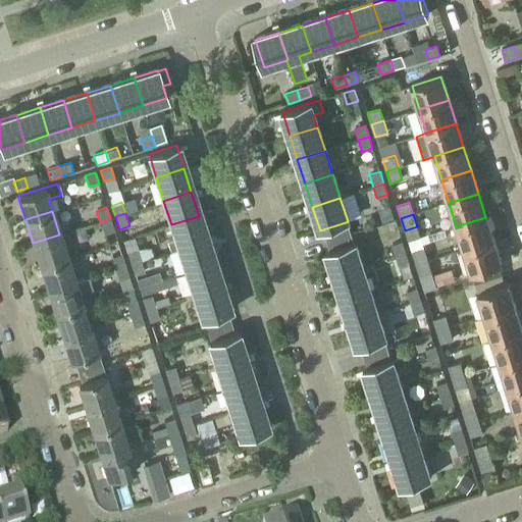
[(178,248),(206,240),(199,216),(171,224),(175,238),(165,242),(169,252),(178,249),(178,248)]
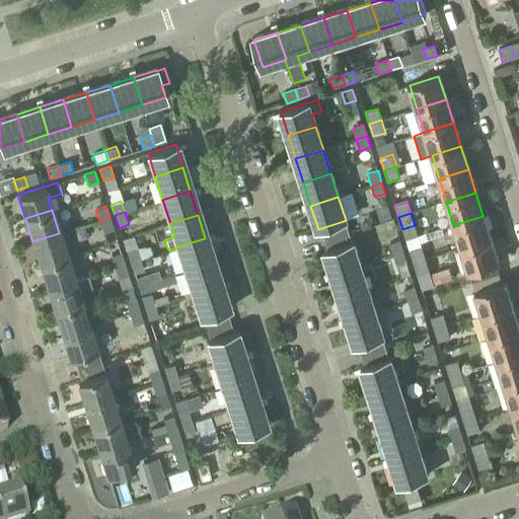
[(461,248),(490,239),(483,216),(453,225),(461,248)]
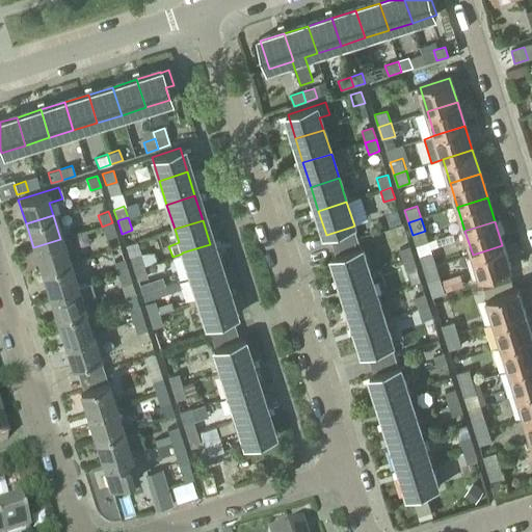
[(105,238),(116,235),(112,222),(102,227),(105,238)]
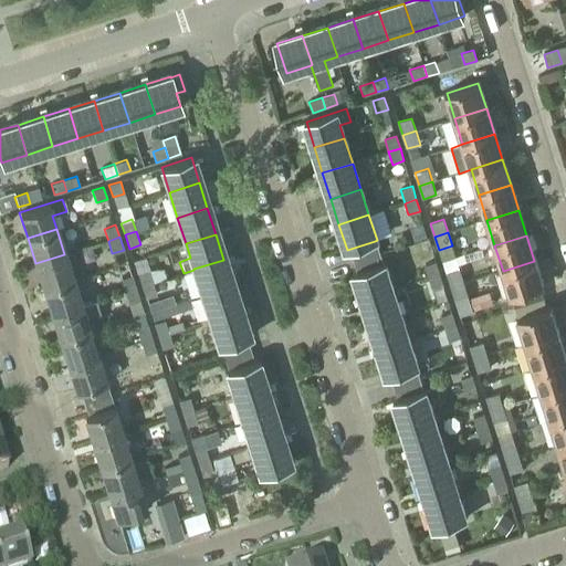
[(354,261),(379,253),(375,241),(350,249),(354,261)]
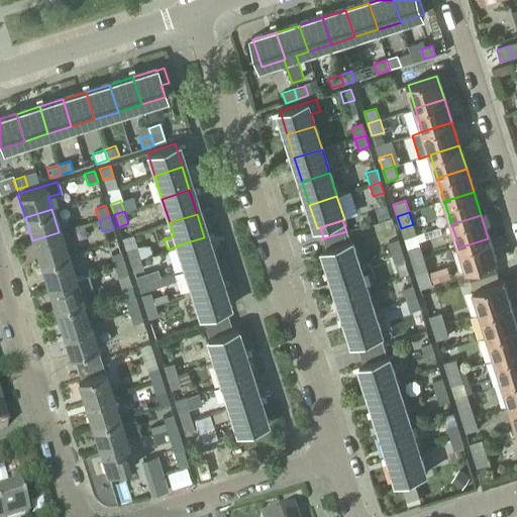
[(66,255),(63,244),(72,241),(68,230),(59,232),(32,240),(40,265),(66,255)]
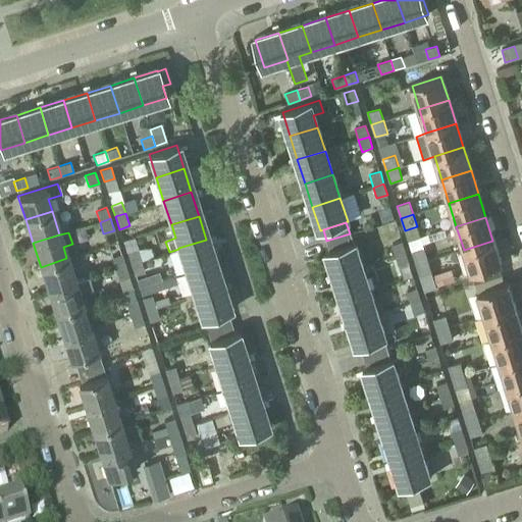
[(353,245),(350,233),(326,241),(330,252),(353,245)]
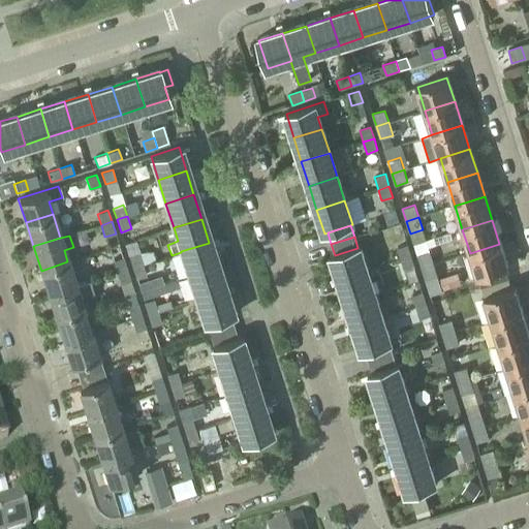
[(428,248),(437,245),(434,238),(414,245),(422,270),(434,266),(430,252),(429,252),(428,248)]
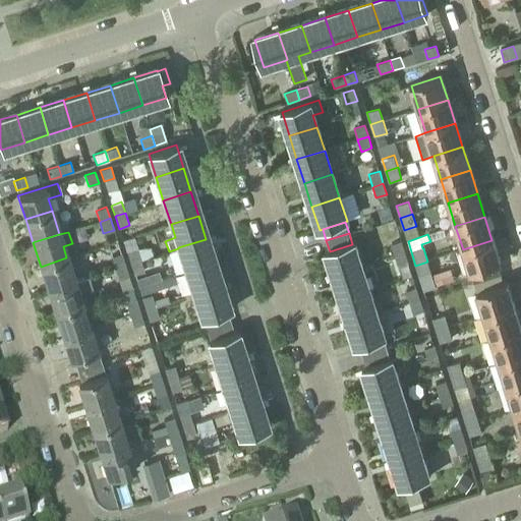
[(133,237),(122,240),(129,263),(140,259),(133,237)]
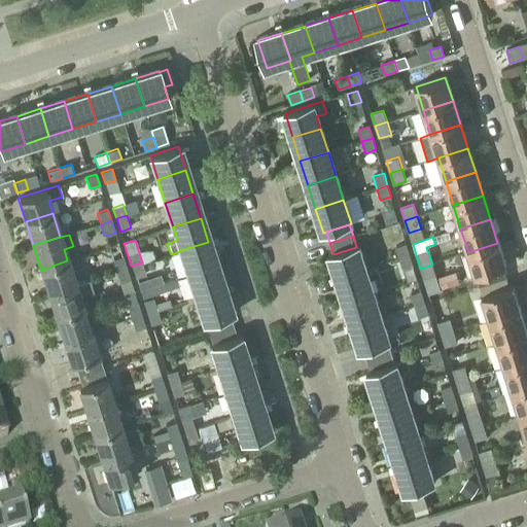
[(187,274),(215,266),(208,242),(180,250),(180,251),(187,274)]
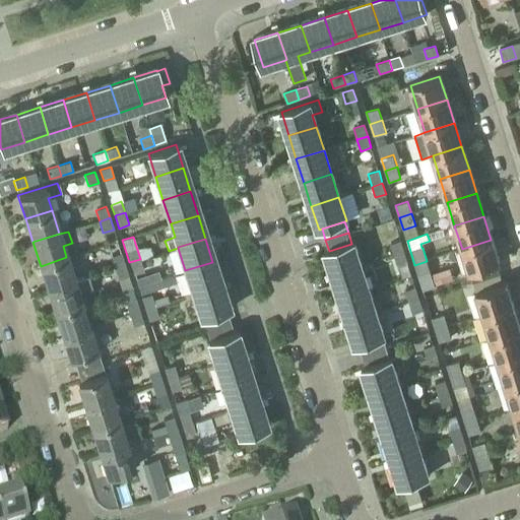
[(469,273),(499,264),(491,240),(462,249),(469,273)]
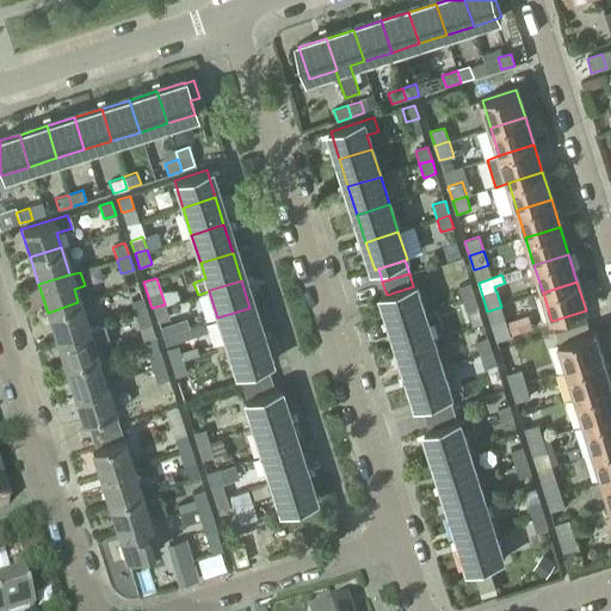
[(463,301),(475,297),(470,283),(458,288),(463,301)]
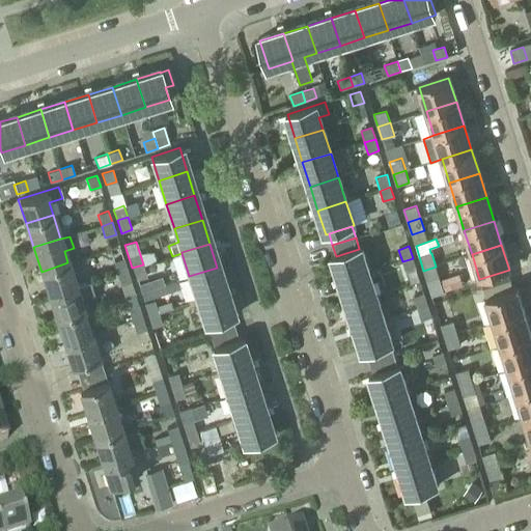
[(369,273),(365,260),(361,248),(359,249),(336,256),(333,257),(341,281),(369,273)]
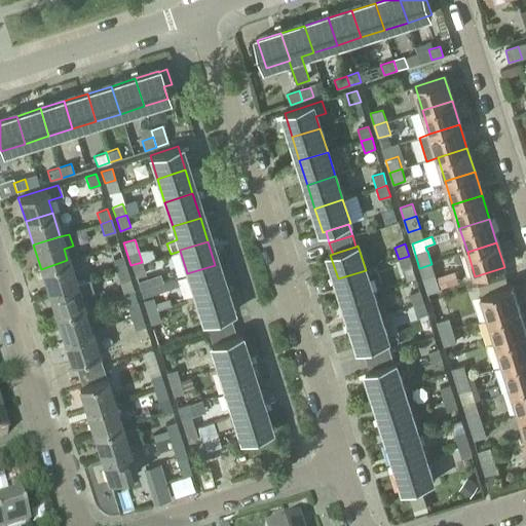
[(115,271),(126,268),(122,256),(112,259),(115,271)]
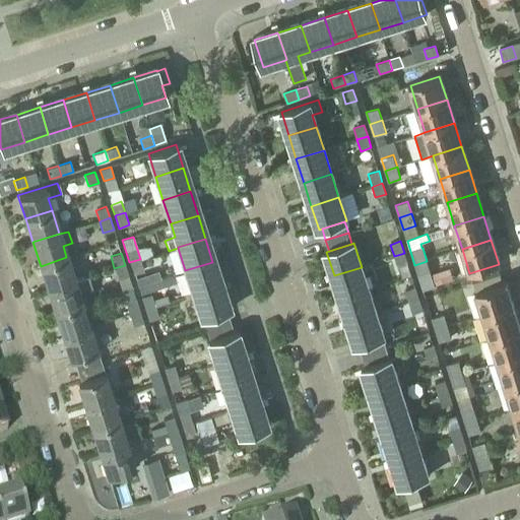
[(398,267),(408,264),(404,253),(394,256),(398,267)]
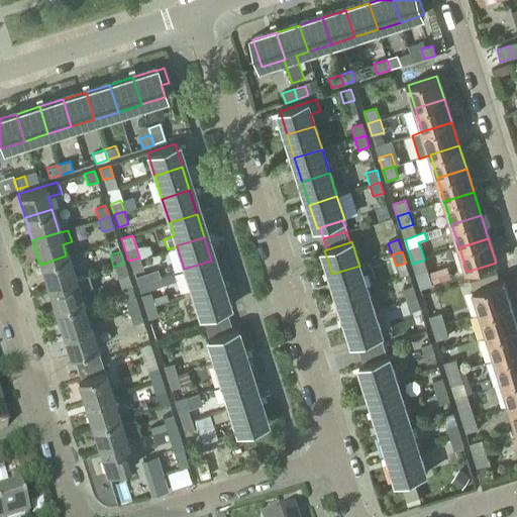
[(66,255),(40,265),(47,288),(74,279),(66,255)]
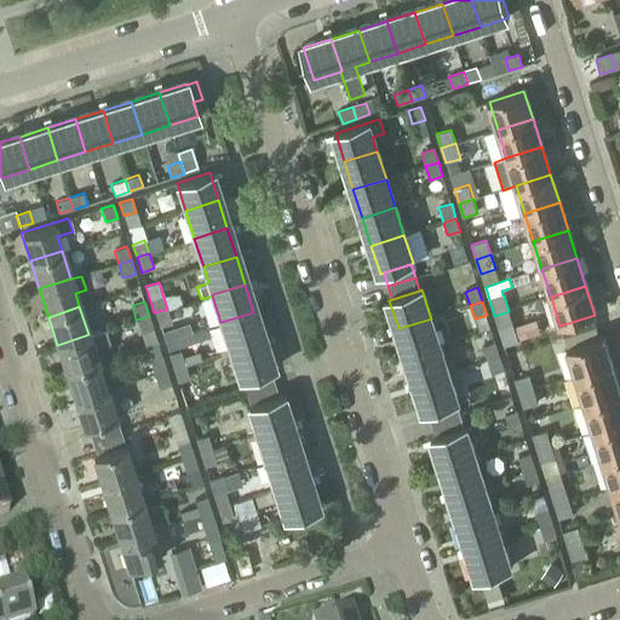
[(159,327),(171,323),(167,309),(154,313),(159,327)]
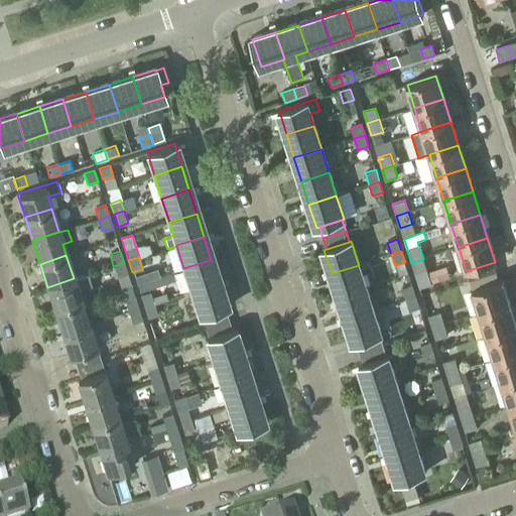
[(411,263),(420,290),(431,286),(423,259),(411,263)]
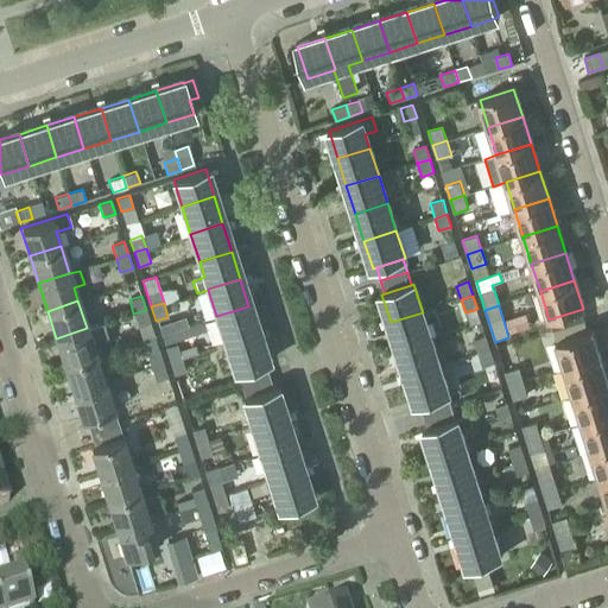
[(225,344),(258,334),(248,306),(216,316),(222,333),(214,336),(217,347),(226,344),(225,344)]
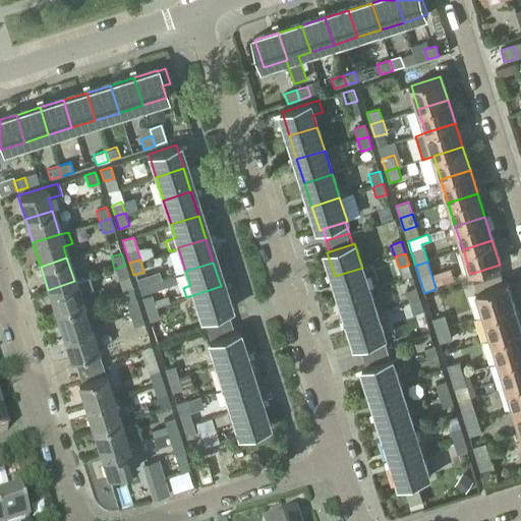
[(118,280),(128,277),(125,266),(114,269),(118,280)]
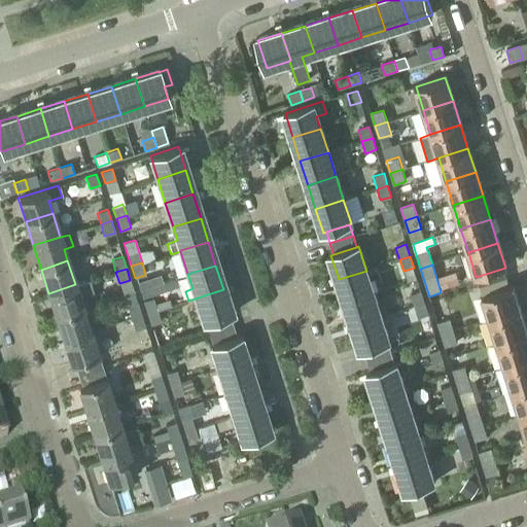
[(374,294),(369,278),(366,271),(339,279),(346,303),(374,294)]
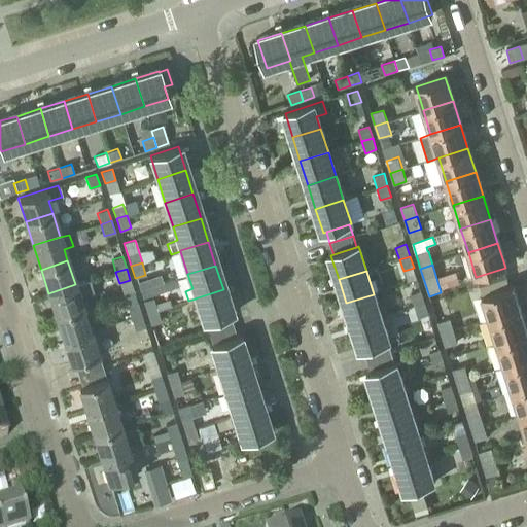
[(82,308),(78,295),(93,291),(90,280),(85,281),(75,284),(48,293),(56,317),(82,308)]
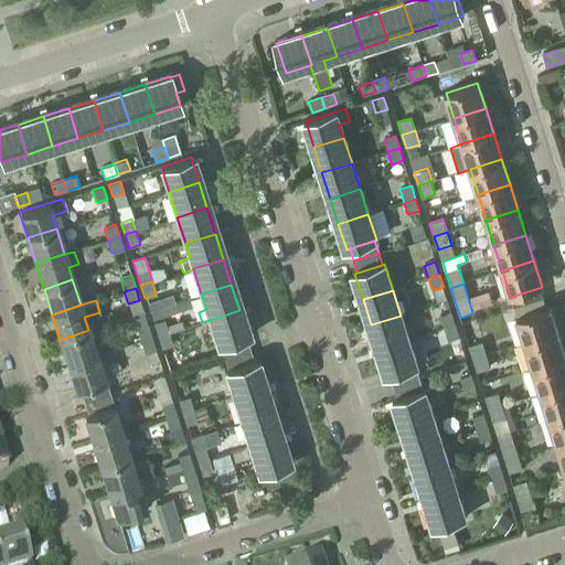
[(525,343),(557,333),(548,307),(516,318),(525,343)]
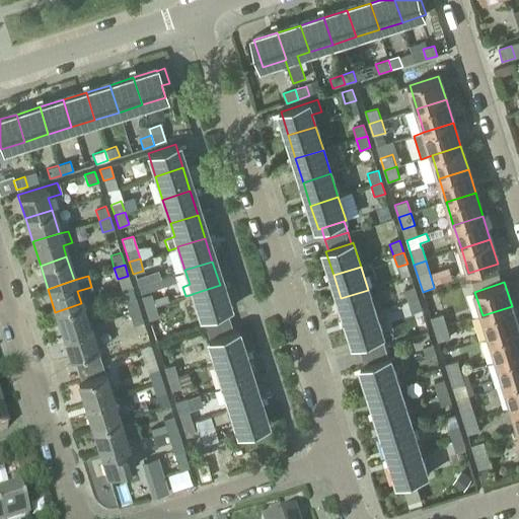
[(201,316),(224,309),(227,308),(220,285),(192,294),(193,294),(200,317),(201,317),(201,316)]
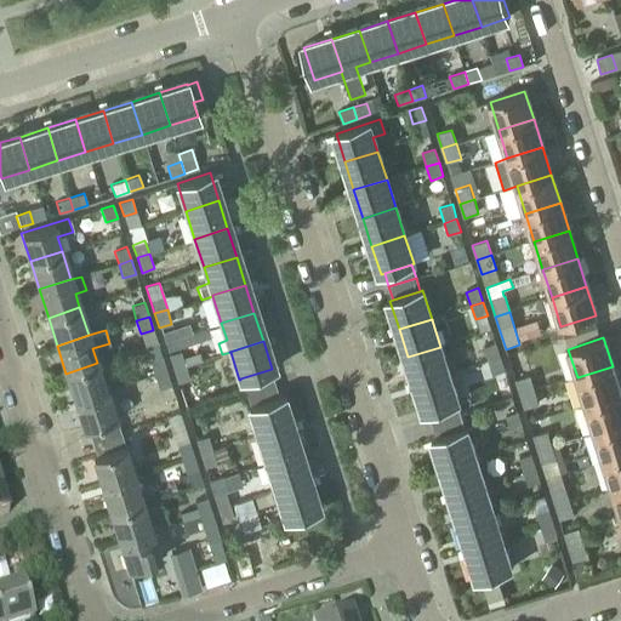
[(501,358),(496,343),(484,347),(489,363),(501,358)]
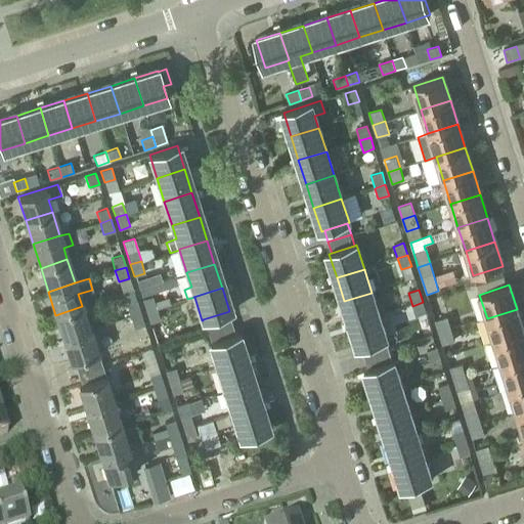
[(351,325),(379,316),(372,293),(344,301),(351,325)]
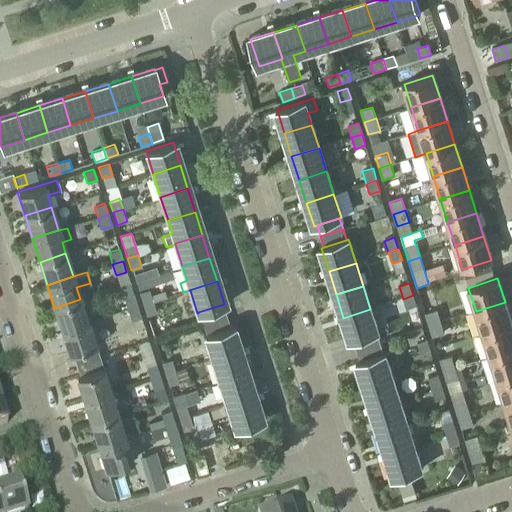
[(164,290),(158,292),(150,295),(149,290),(138,293),(142,305),(152,301),(152,302),(166,297),(164,290)]
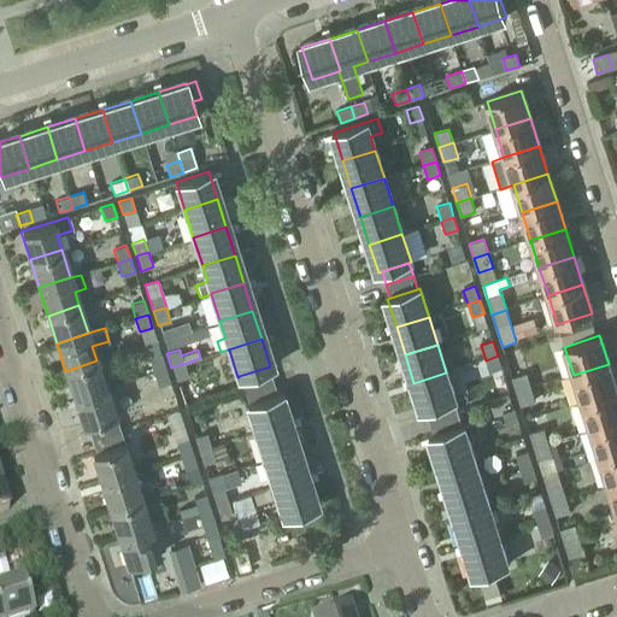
[(153,374),(165,370),(160,356),(148,359),(153,374)]
